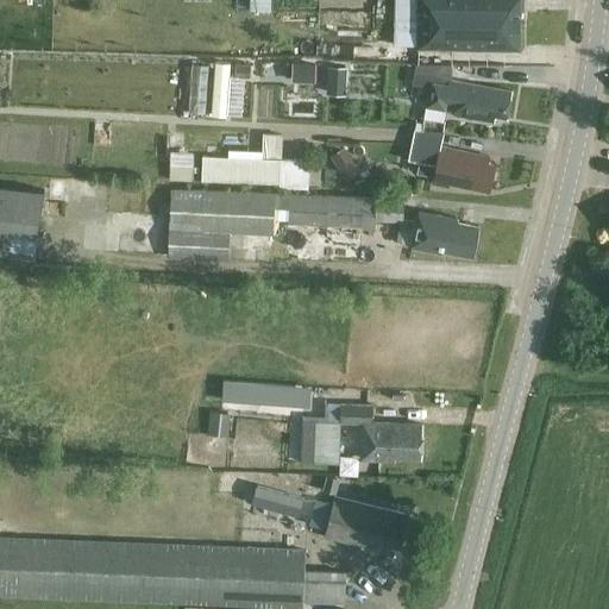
[(255,0),(255,10),(271,11),(270,0),(255,0)]
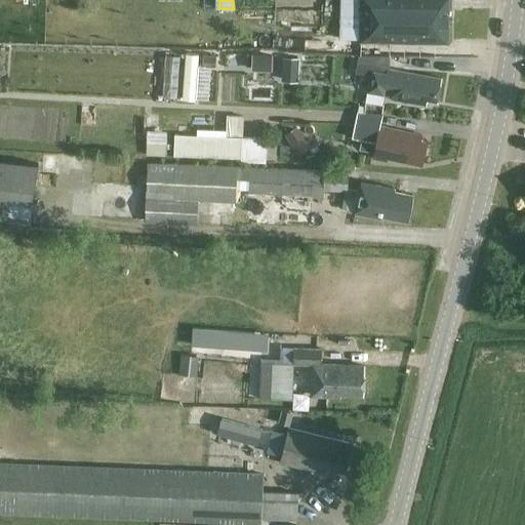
[(360,0),(360,41),(449,42),(449,0),(360,0)]
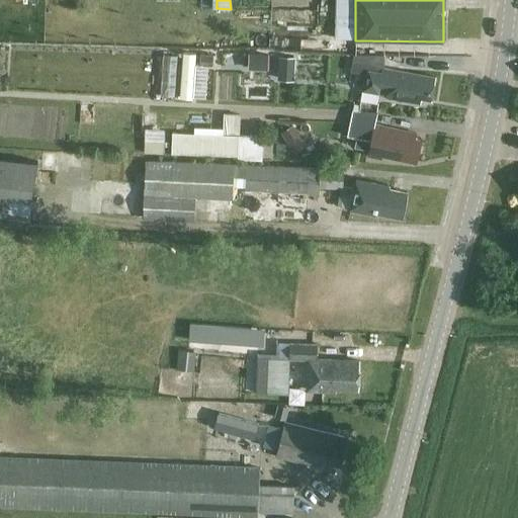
[(213,66),(213,55),(200,54),(199,65),(213,66)]
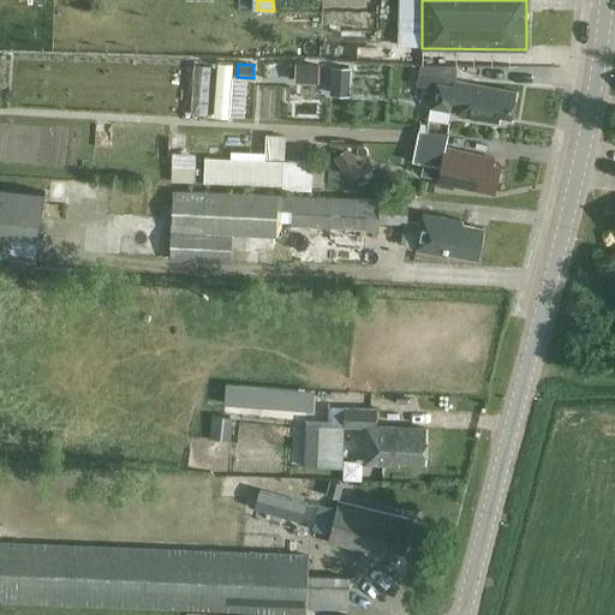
[(195,66),(192,113),(208,114),(210,67),(195,66)]
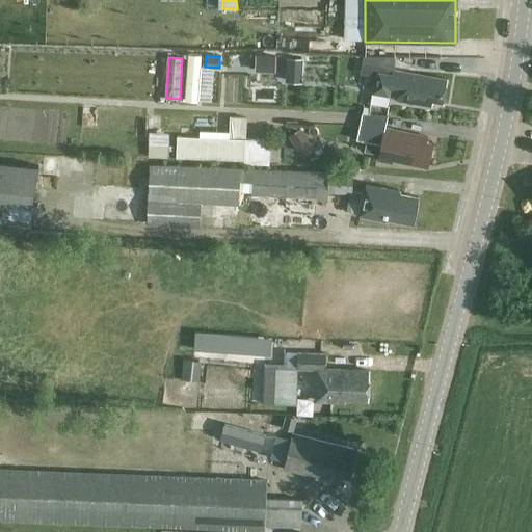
[(302,83),(303,58),(288,57),(286,82),(302,83)]
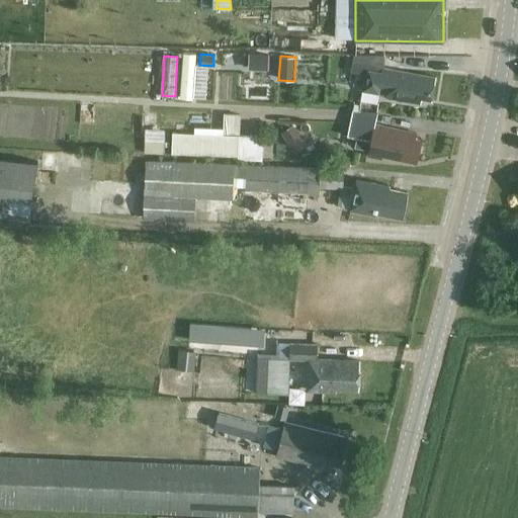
[(425,99),(432,100),(436,77),(384,68),(384,56),(354,56),(351,72),(365,74),(362,91),(378,94),(379,87),(389,89),(386,97),(424,104),(425,99)]
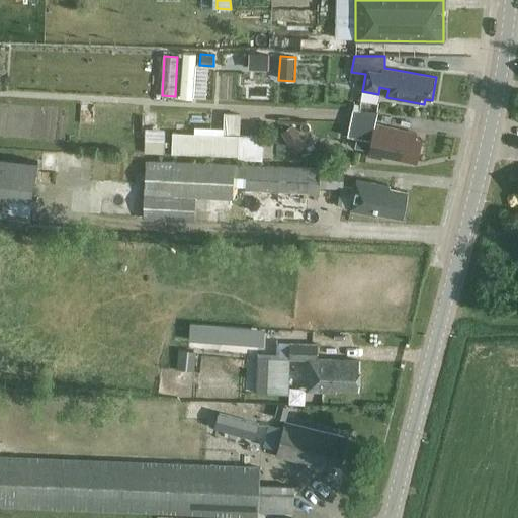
[(376,113),(353,111),(348,136),(354,137),(352,146),(368,149),(367,156),(381,159),(381,156),(394,159),(395,158),(416,163),(421,140),(415,139),(417,134),(375,124),(376,113)]
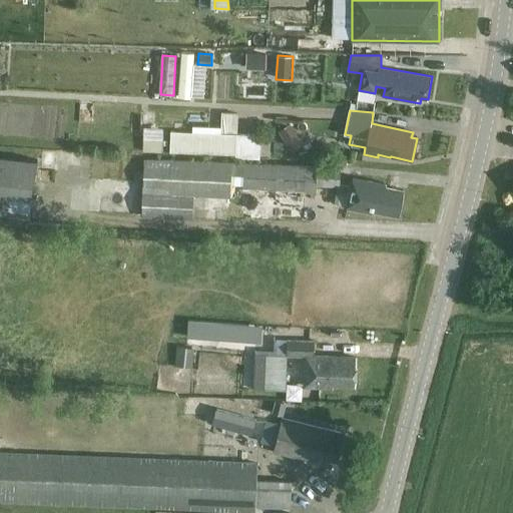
[(304,143),(291,123),(279,131),(292,151),(304,143)]
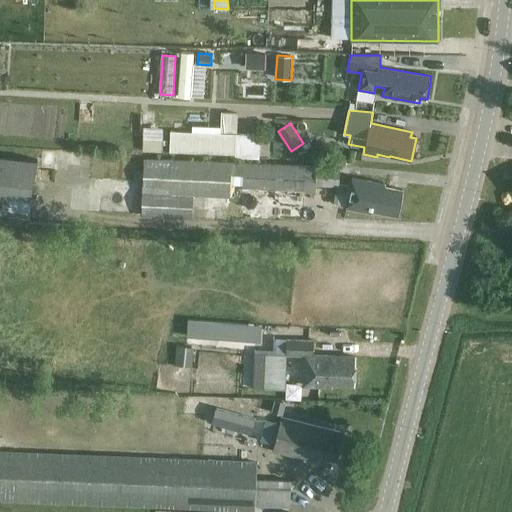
[(235,155),(236,155),(237,133),(219,132),(170,130),(169,151),(235,155)]
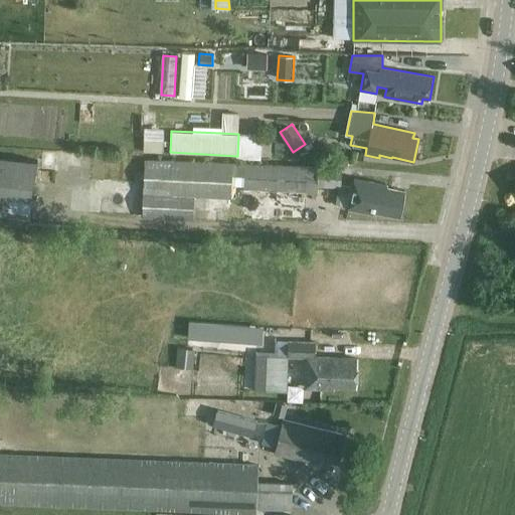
[(237,156),(237,159),(262,160),(263,135),(238,134),(237,156)]
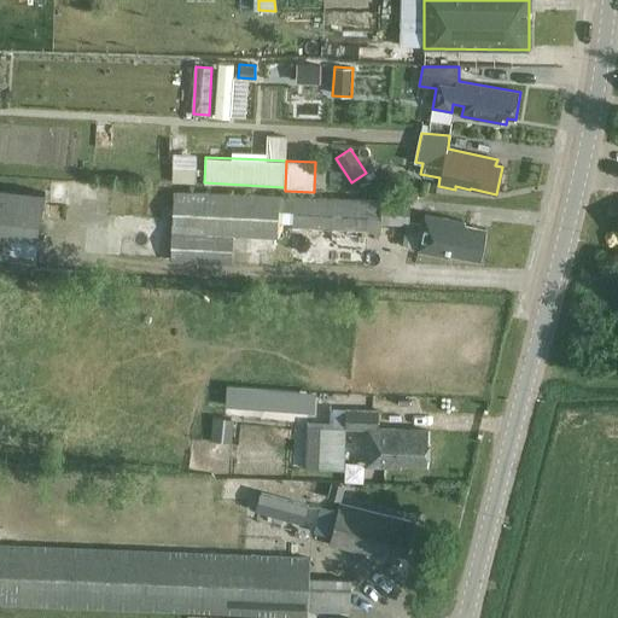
[(172,169),(172,184),(194,185),(196,170),(172,169)]
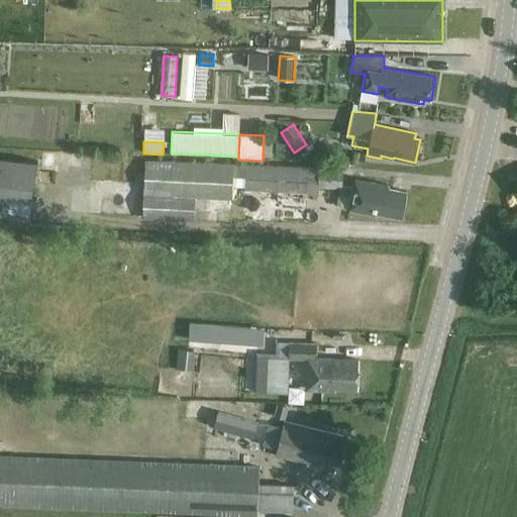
[(38,204),(44,161),(0,154),(0,222),(13,224),(16,201),(38,204)]
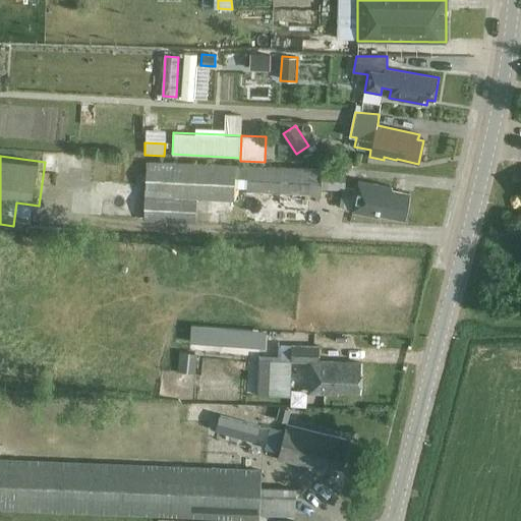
[(234,188),(235,165),(147,162),(145,198),(196,200),(234,203),(234,188)]
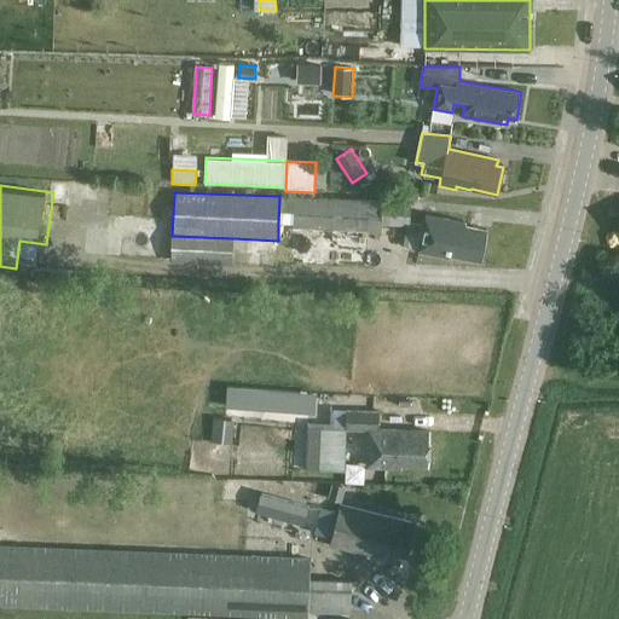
[(293,230),(368,232),(382,233),(382,224),(383,201),(294,197),(293,224),(293,230)]
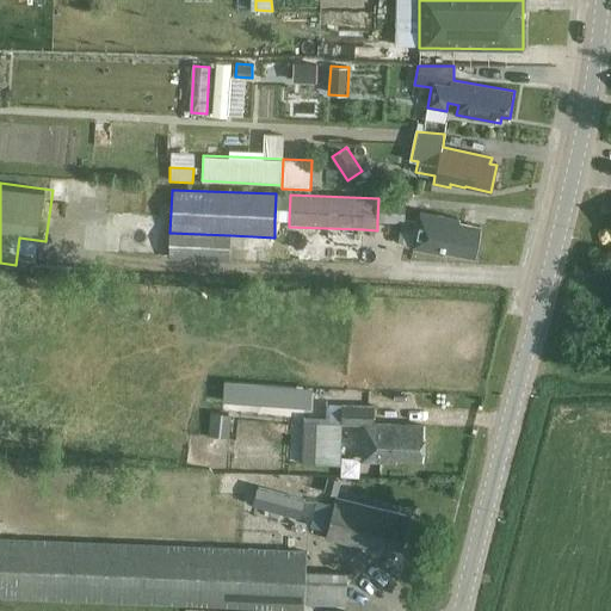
[(378,198),(377,221),(405,222),(406,199),(378,198)]
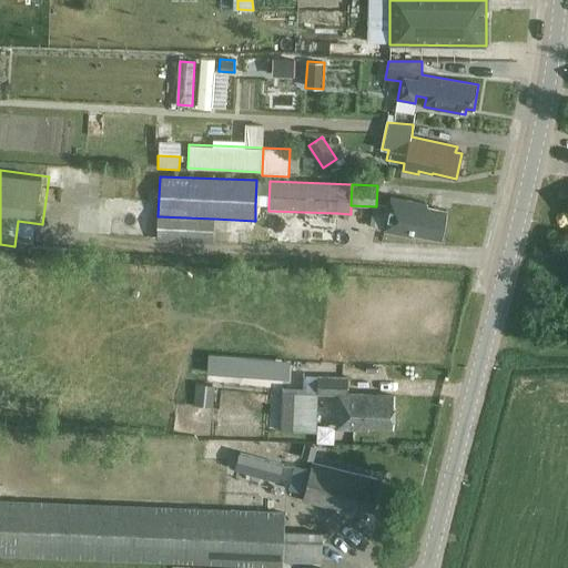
[(427,204),(392,196),(385,231),(414,236),(414,234),(440,239),(446,210),(427,206),(427,204)]
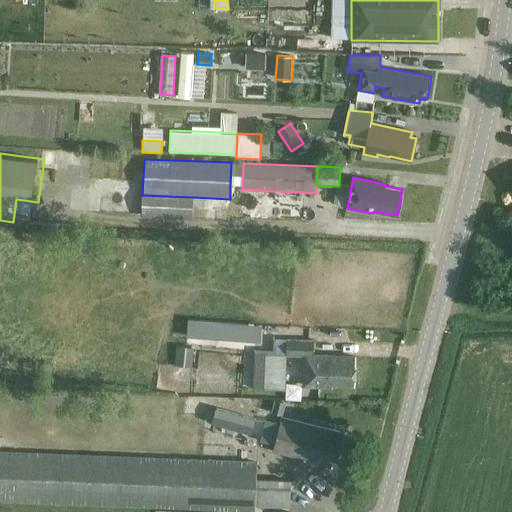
[(193,211),(193,197),(142,195),(141,217),(192,219),(193,211)]
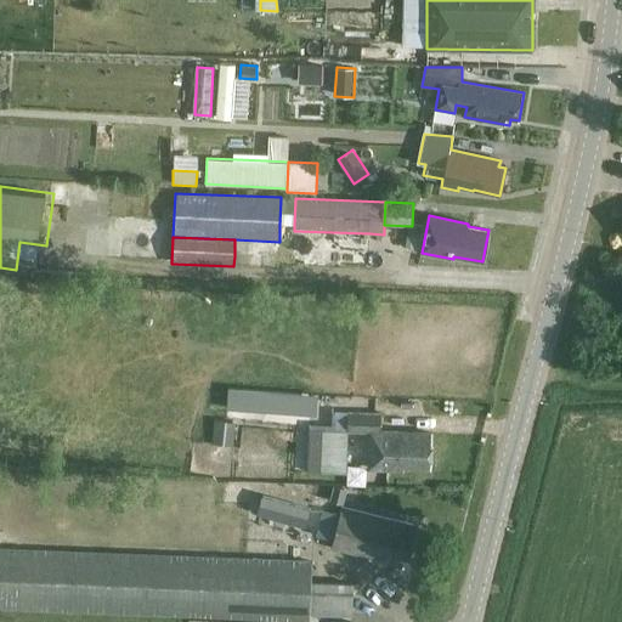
[(235,388),(235,407),(297,407),(297,389),(235,388)]
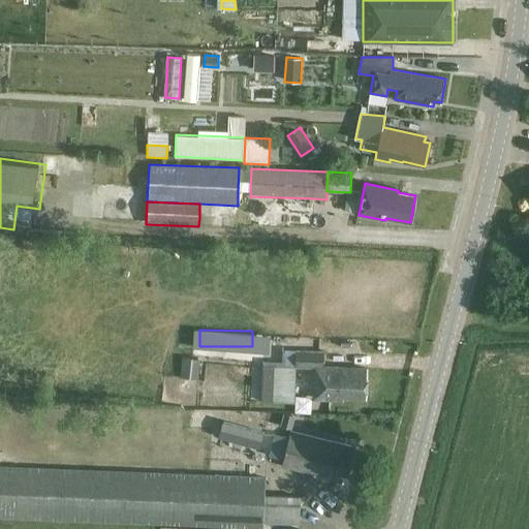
[(297,351),(296,367),(297,367),(315,367),(314,398),(343,399),(343,397),(367,398),(368,369),(323,367),(324,352),(297,351)]
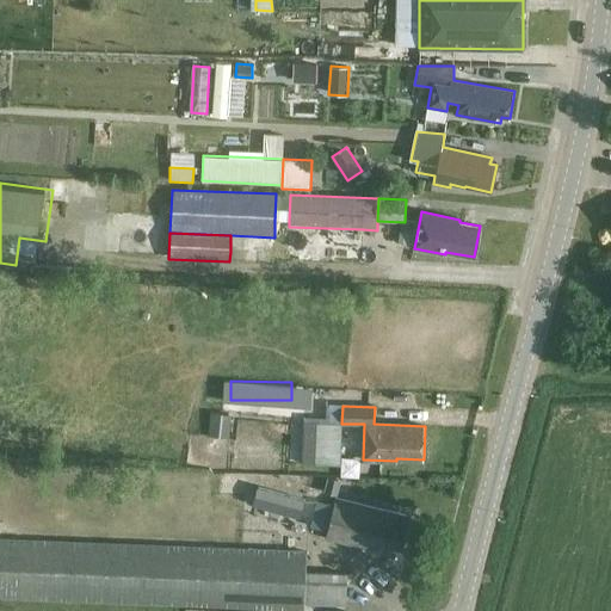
[(232,414),(211,413),(209,436),(229,437),(232,414)]
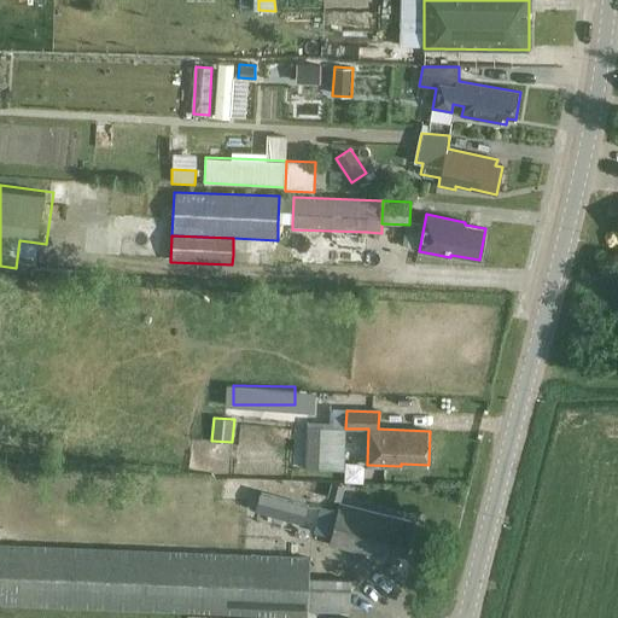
[(308,426),(307,468),(322,468),(345,470),(347,429),(345,429),(324,427),(308,426)]
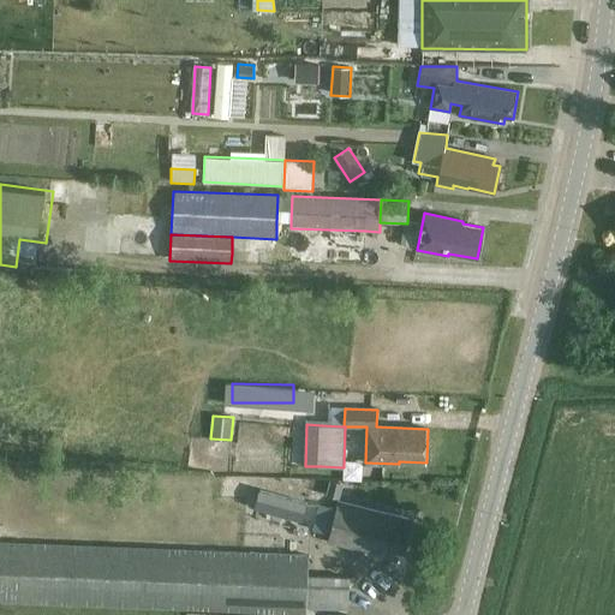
[(330,481),(327,496),(336,499),(340,483),(330,481)]
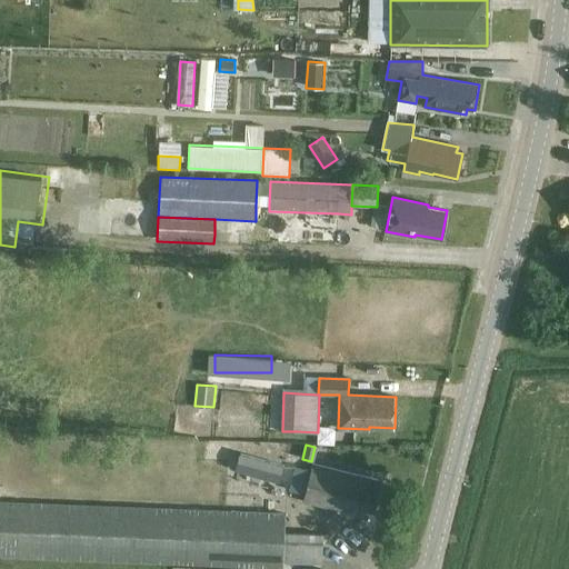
[(279,482),(285,466),(240,453),(236,470),(279,482)]
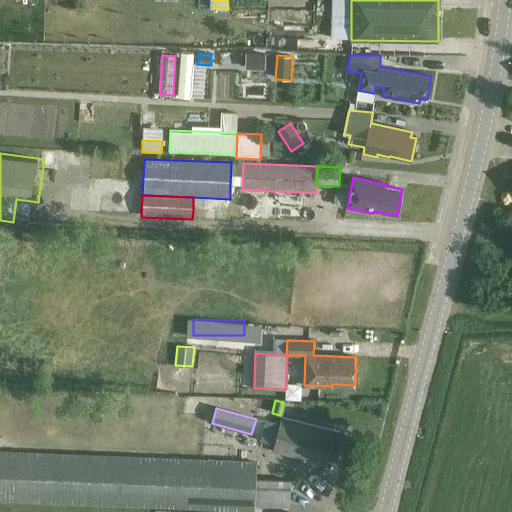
[(274,443),(273,450),(273,451),(312,461),(314,455),(336,461),(342,438),(339,438),(340,432),(281,417),(280,423),(274,443)]
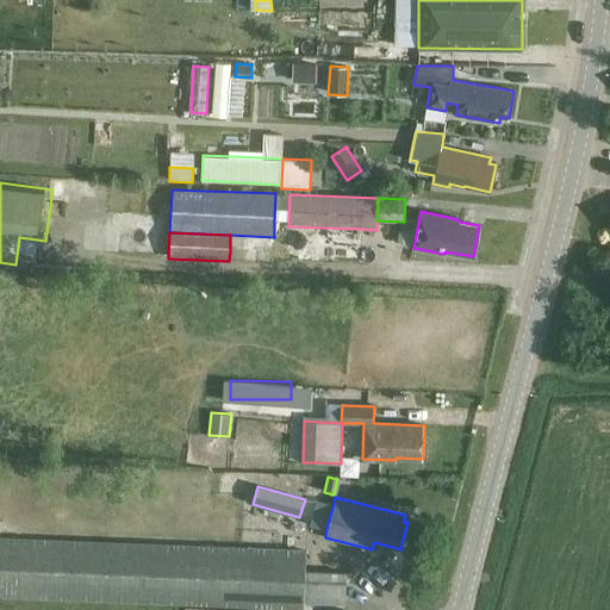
[(305,602),(306,571),(306,552),(0,539),(0,595),(304,607),(305,602)]
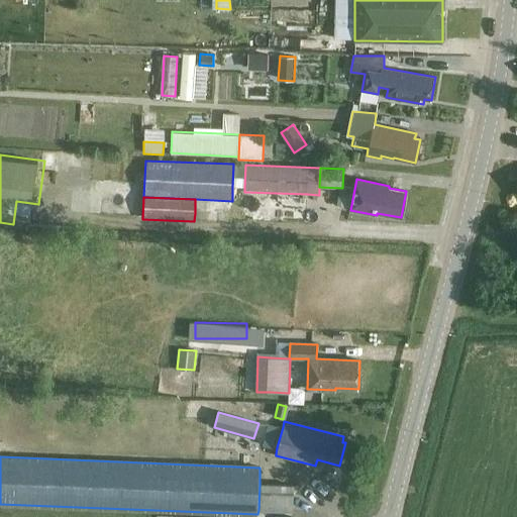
[(293,486),(260,484),(259,510),(292,511),(293,486)]
